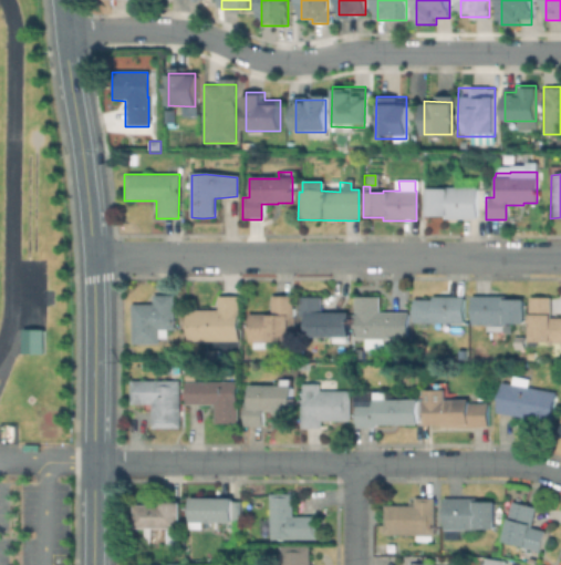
[(475,189),(475,219),(442,219),(442,217),(424,217),(424,189),(475,189)]
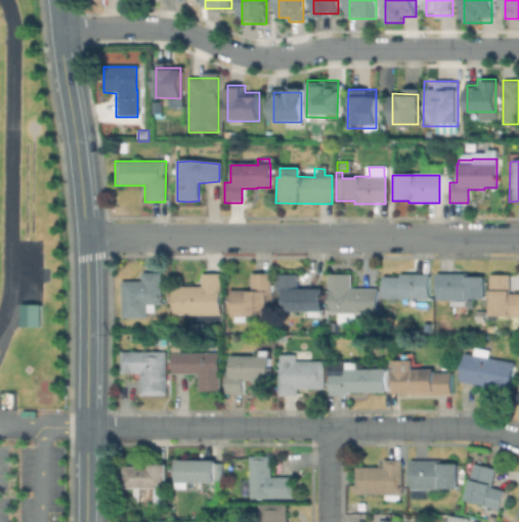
[(159,273),(159,305),(153,305),(153,313),(144,313),(144,318),(120,318),(120,281),(139,281),(140,273),(159,273)]
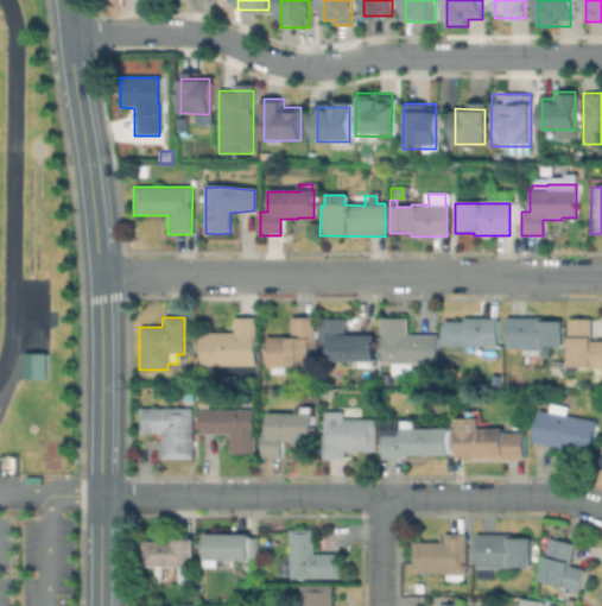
[(253,319),(253,342),(252,342),(253,367),(197,367),(197,334),(232,333),(232,319),(253,319)]
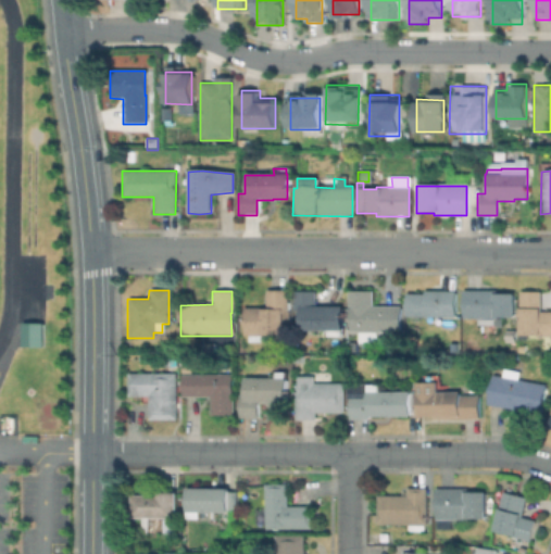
[(286,291),(287,334),(280,334),(280,336),(259,337),(259,342),(246,342),(246,337),(241,337),(240,309),(264,309),(264,291),(286,291)]
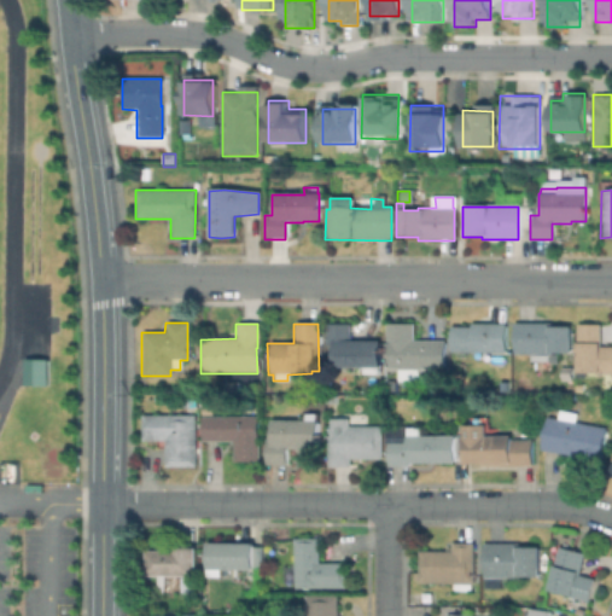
[(443,342),(443,370),(421,370),(421,378),(403,378),(403,370),(386,370),(386,324),(413,324),(413,342),(443,342)]
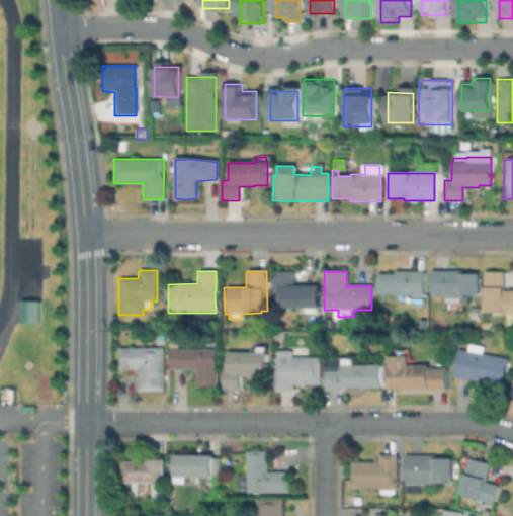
[(423,272),(422,296),(409,296),(409,303),(396,303),(396,296),(376,295),(377,274),(394,274),(395,271),(423,272)]
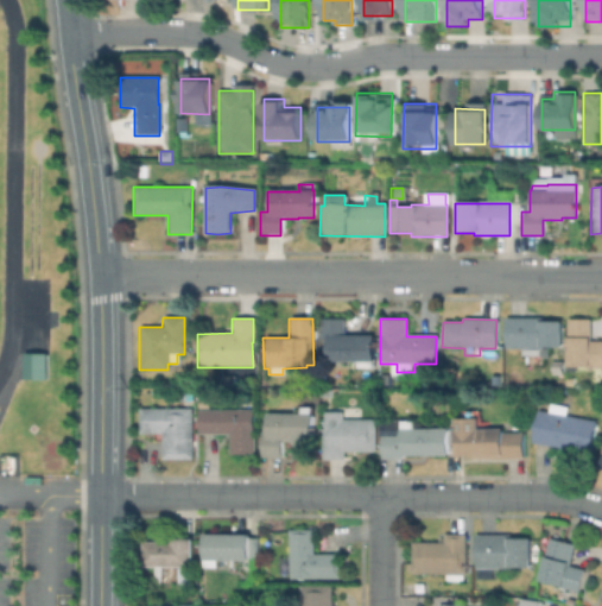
[(561,322),(561,348),(540,348),(540,357),(520,357),(520,349),(505,349),(505,319),(542,319),(542,322),(561,322)]
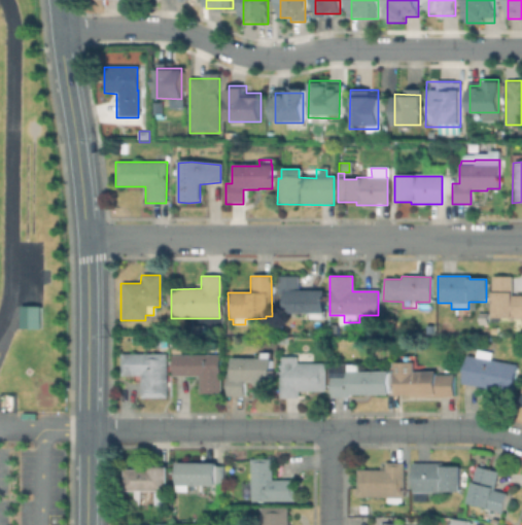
[(322,291),(322,319),(309,319),(309,314),(282,314),(282,295),(277,295),(277,277),(297,277),(297,291),(322,291)]
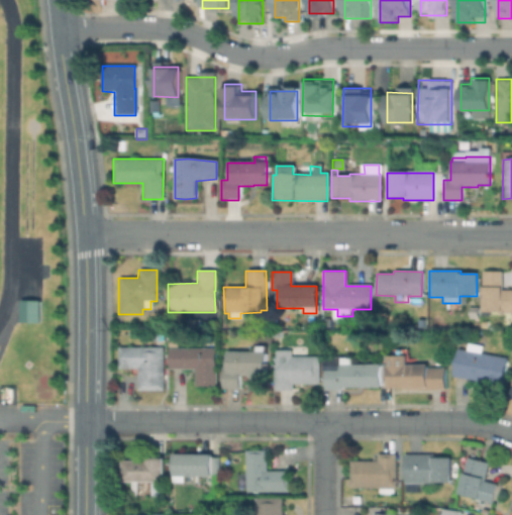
[(501,291),(511,291),(511,315),(509,315),(509,313),(497,313),(497,312),(490,312),(490,316),(483,316),(483,312),(481,312),(482,272),(501,272),(501,291)]
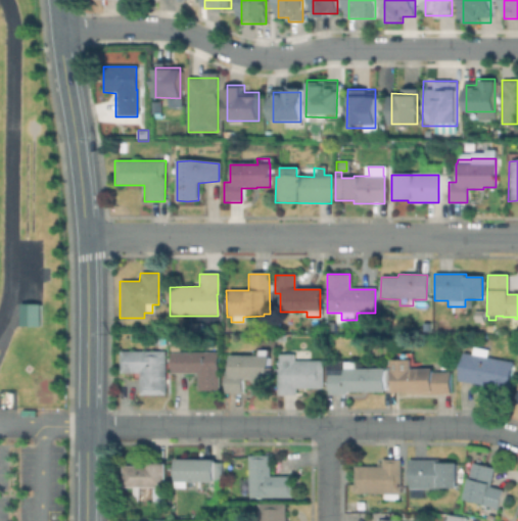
[(38,304),(38,327),(17,326),(18,303),(38,304)]
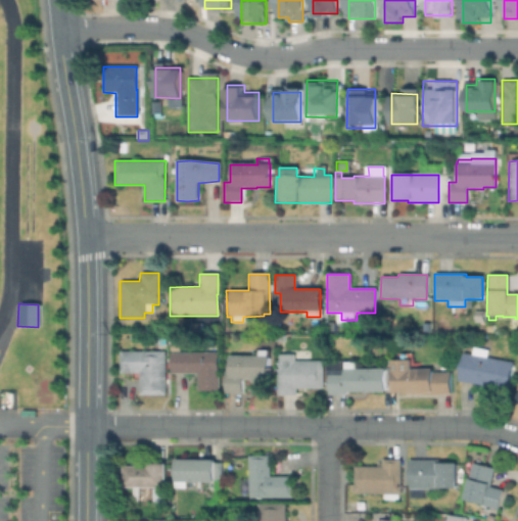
[(483,313),(483,322),(473,321),(473,313),(483,313)]
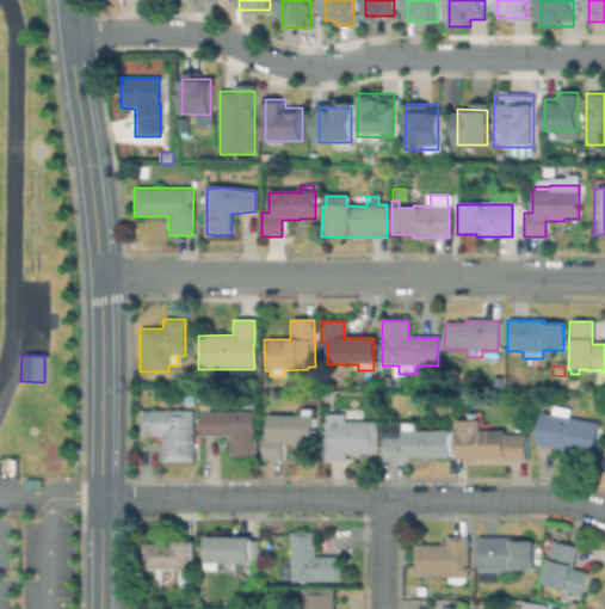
[(209,401),(209,411),(197,411),(198,401),(209,401)]
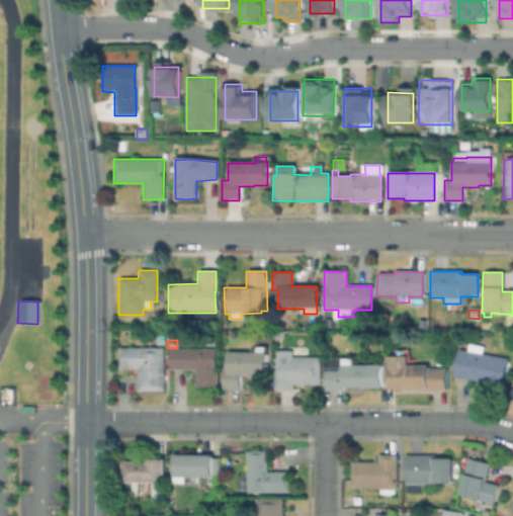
[(482,347),(481,355),(506,359),(501,387),(451,377),(456,350),(465,351),(467,344),(482,347)]
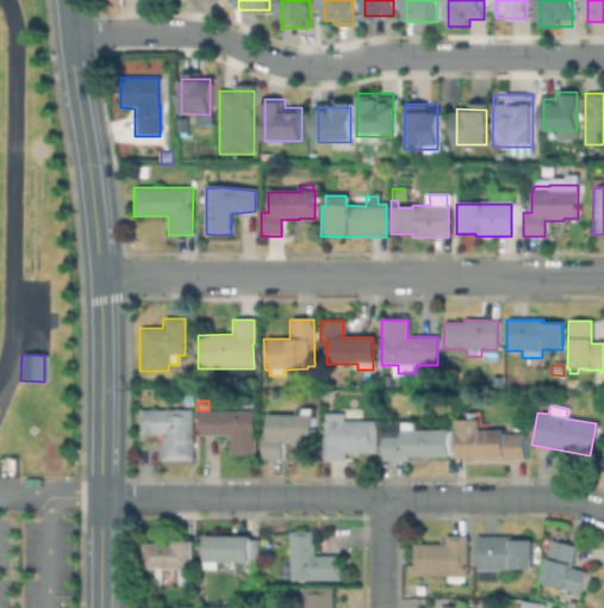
[(312,409),(312,442),(298,441),(298,445),(281,444),(281,460),(260,460),(260,436),(266,436),(267,415),(300,416),(300,409),(312,409)]
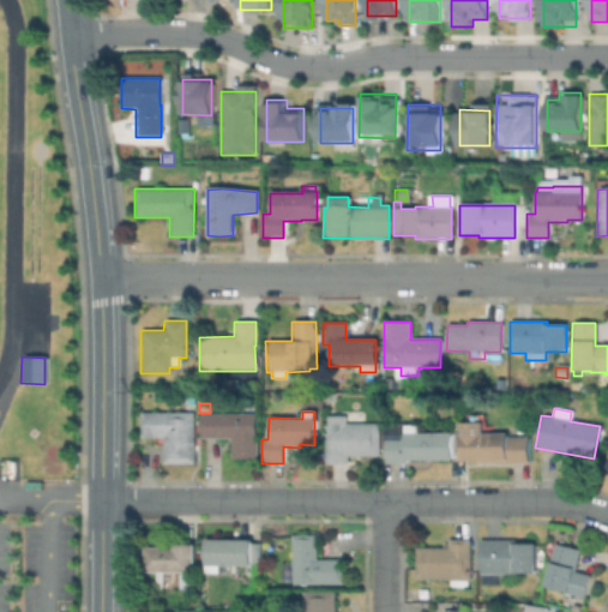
[(192,413),(192,465),(162,466),(162,439),(139,439),(139,414),(192,413)]
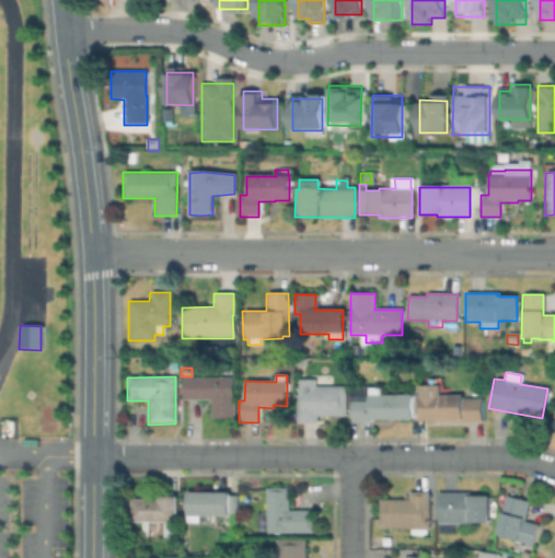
[(233,378),(233,419),(209,419),(209,400),(181,400),(181,378),(233,378)]
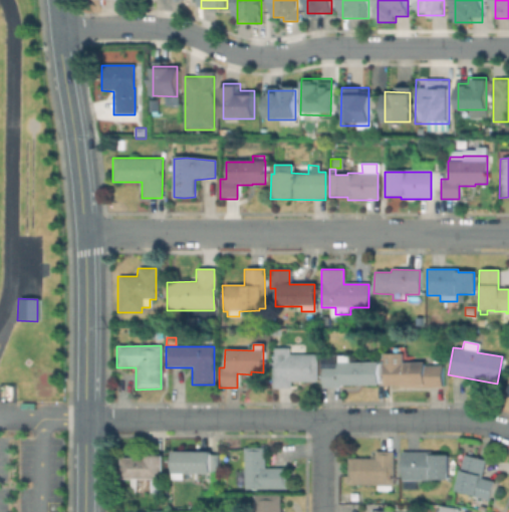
[(288,348),(288,355),(315,355),(315,382),(290,382),(290,389),(271,389),(271,354),(273,355),(273,348),(288,348)]
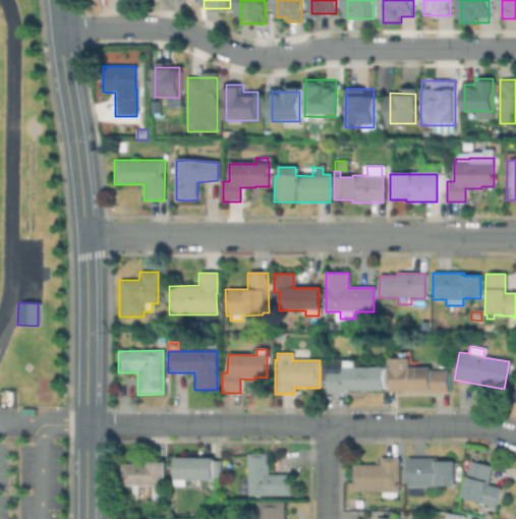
[(409,358),(409,368),(447,369),(447,393),(404,395),(404,391),(390,392),(389,359),(409,358)]
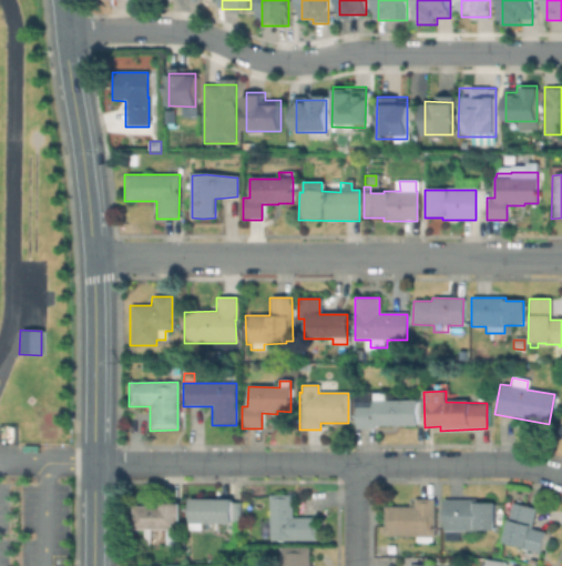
[(417,402),(417,426),(375,426),(375,430),(355,430),(355,406),(373,406),(373,402),(417,402)]
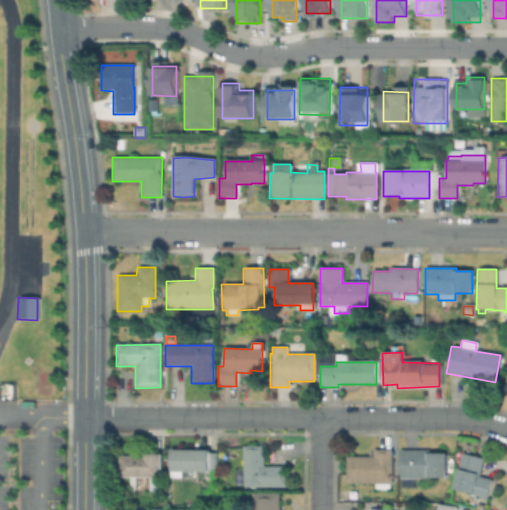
[(506,399),(506,378),(497,390),(506,399)]
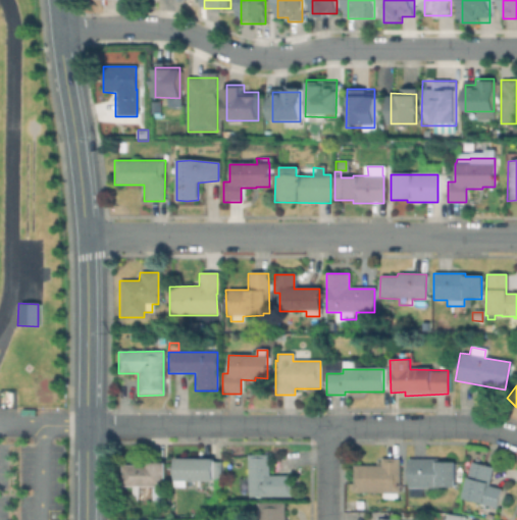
[(291,476),(291,498),(247,498),(246,455),(267,455),(267,476),(291,476)]
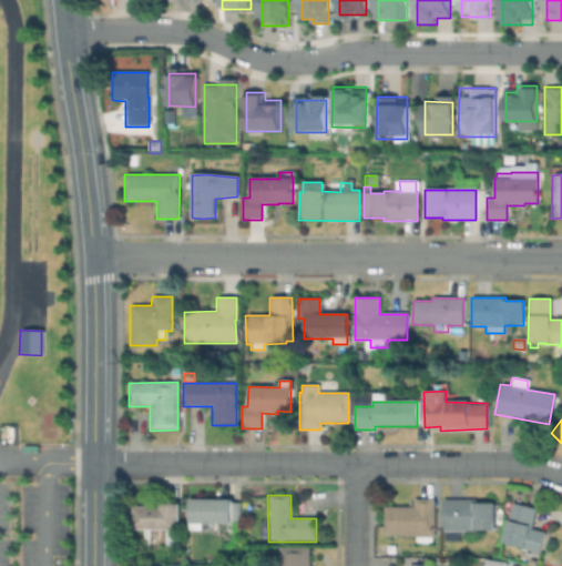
[(238,504),(238,523),(232,523),(232,525),(203,524),(203,532),(188,532),(190,499),(232,501),(232,503),(238,504)]
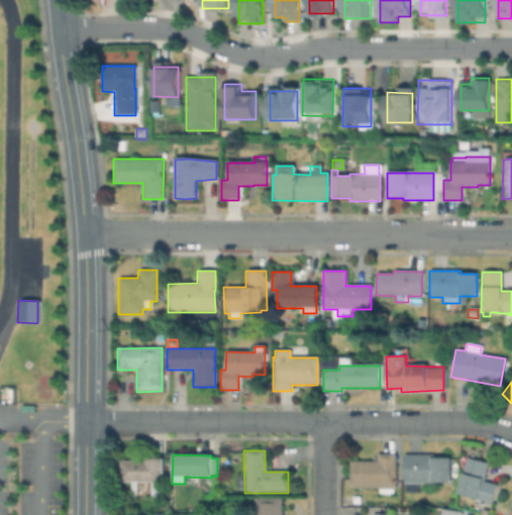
[(395,454),(394,489),(392,489),(392,495),(377,495),(377,489),(348,488),(348,486),(343,486),(343,479),(348,479),(348,461),(376,461),(377,454),(395,454)]
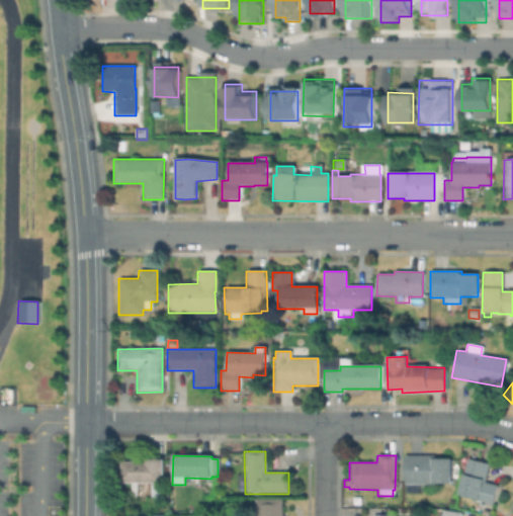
[(450,459),(450,484),(433,484),(433,485),(418,485),(417,493),(403,493),(404,456),(434,456),(434,458),(450,459)]
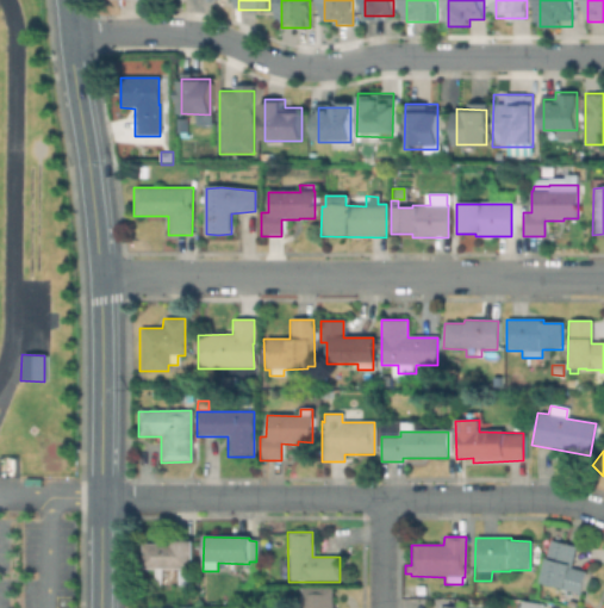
[(586,574),(580,595),(560,590),(560,589),(539,583),(549,540),(576,547),(570,569),(586,574)]
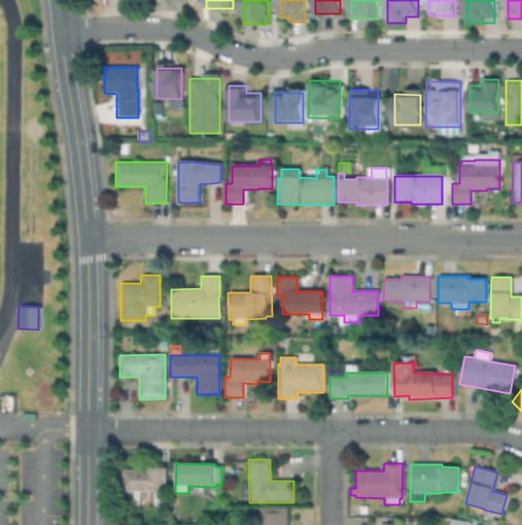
[(166,467),(166,492),(141,492),(141,504),(134,504),(134,492),(124,492),(124,470),(139,470),(139,467),(166,467)]
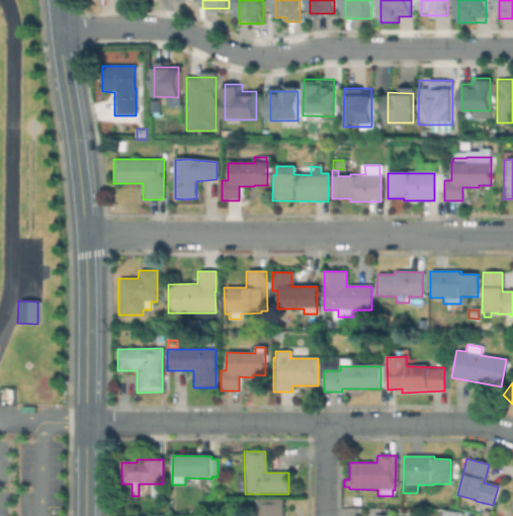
[(161,485),(161,497),(151,497),(151,486),(161,485)]
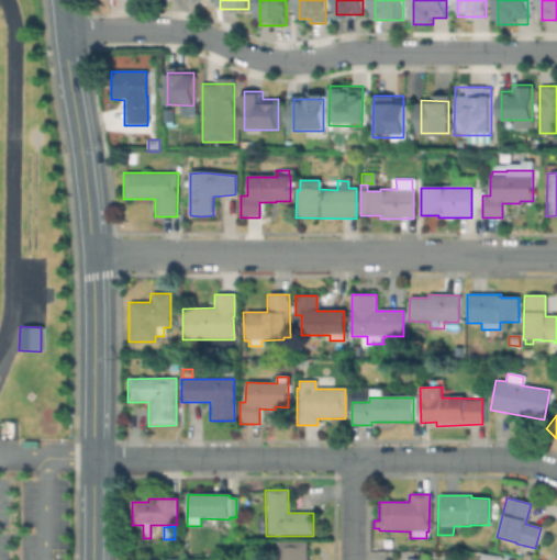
[(276,559),(276,542),(305,542),(304,559),(276,559)]
